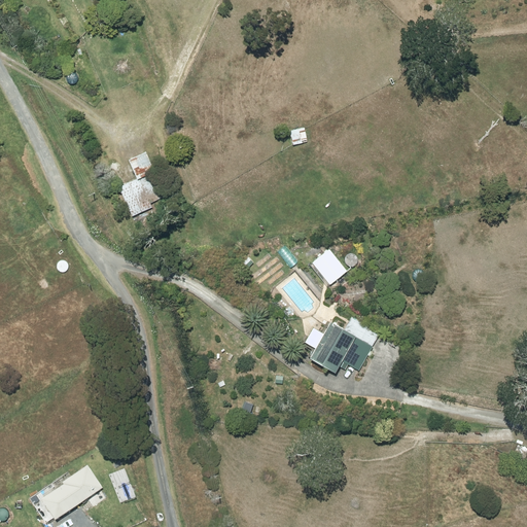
[(290,130),(293,143),(308,141),(306,127),(290,130)]
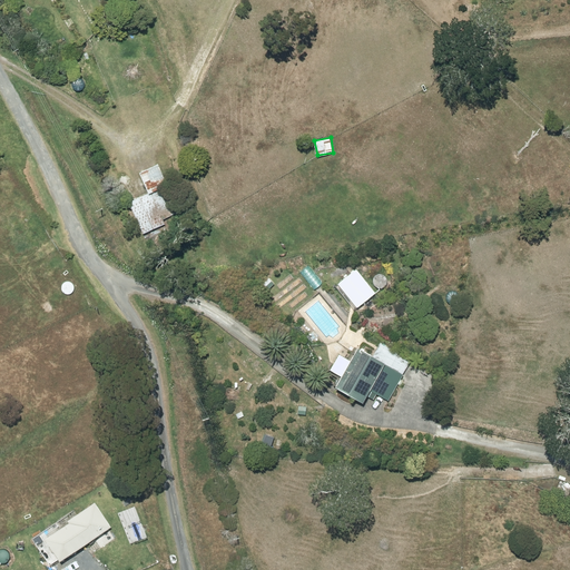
[(133,199),(145,229),(177,215),(165,186),(172,184),(161,159),(141,168),(151,192),(133,199)]
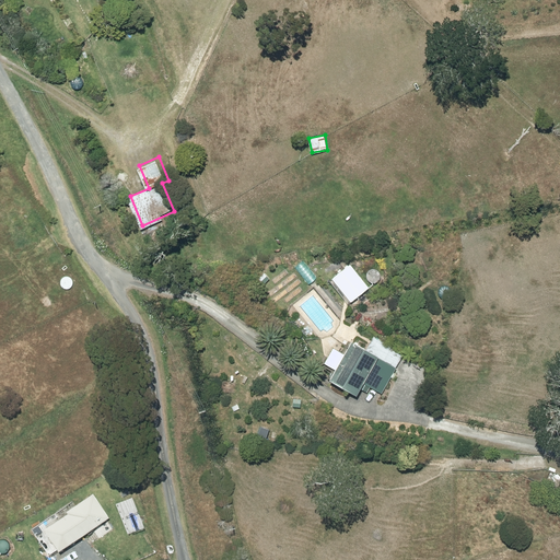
[(335,277),(353,301),(371,287),(352,263),(335,277)]
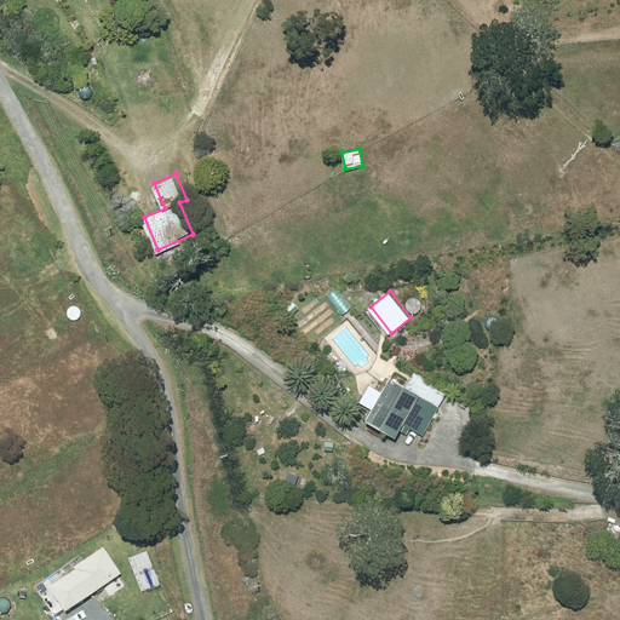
[(394,371),(368,415),(399,434),(405,422),(423,432),(446,392),(413,373),(409,379),(394,371)]
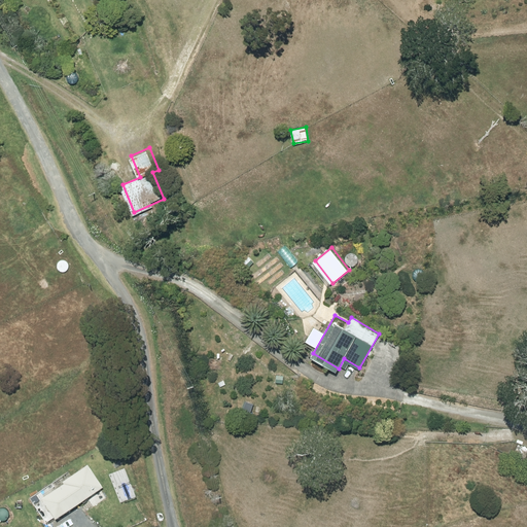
[(59,516),(104,486),(90,463),(70,476),(68,472),(34,495),(49,519),(58,514),(59,516)]
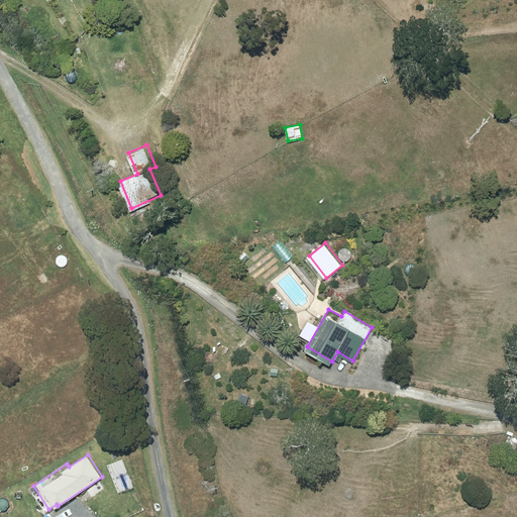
All buildings are outlined.
